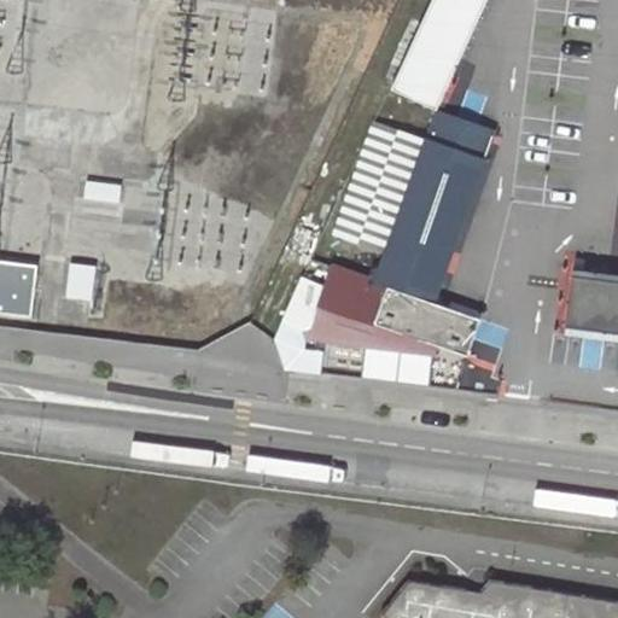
[(418,0),(382,88),(429,108),(472,0),(418,0)]
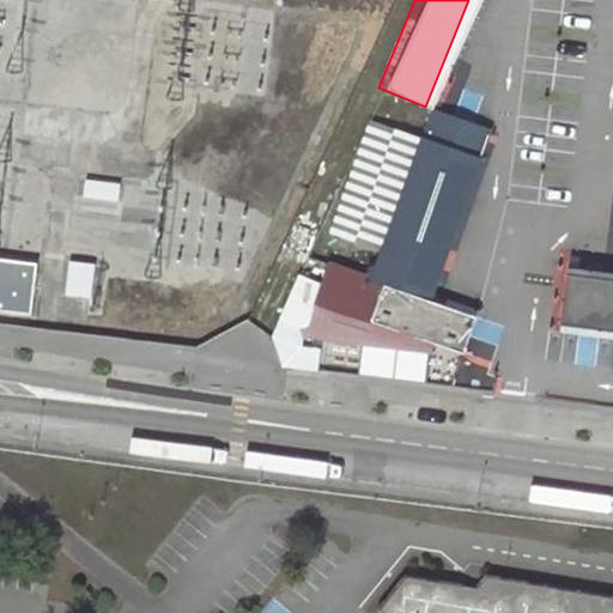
[(384,284),(371,321),(463,352),(477,315),(432,301),(490,128),(431,109),(371,279),(384,284)]
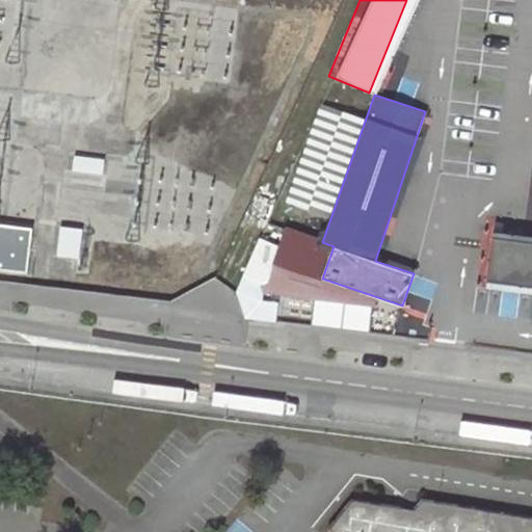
[(105,160),(72,156),(71,171),(103,175),(105,160)]
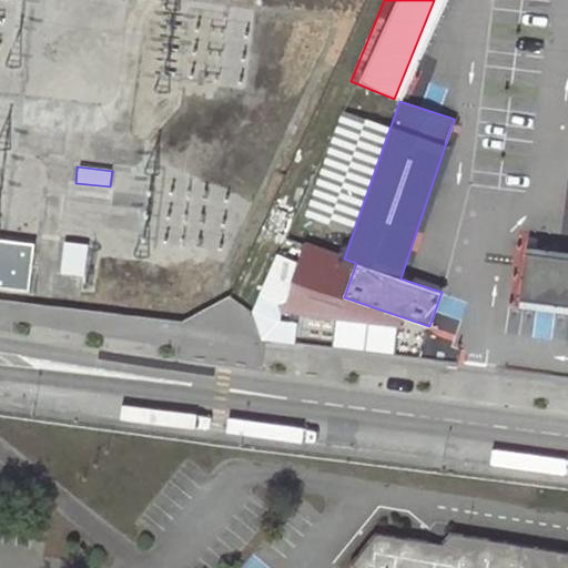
[(0,239),(0,288),(30,292),(36,243),(0,239)]
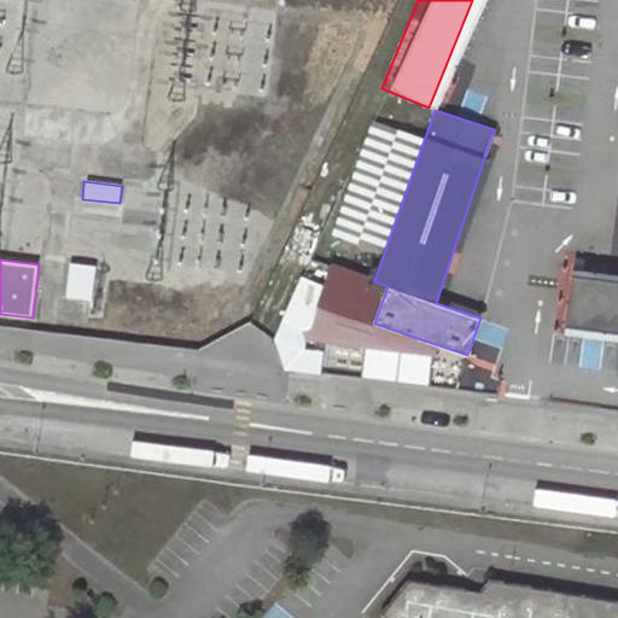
[(98,267),(70,263),(66,297),(93,301),(98,267)]
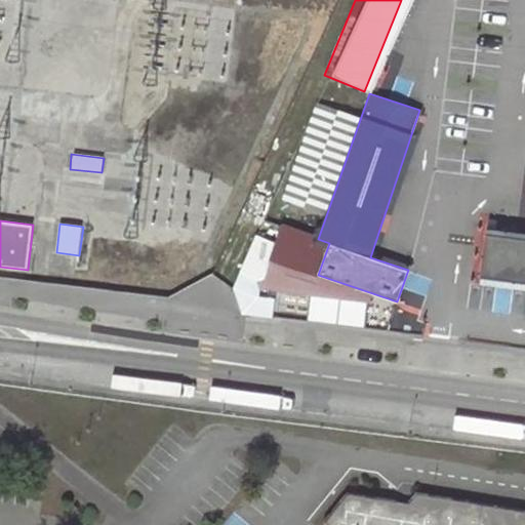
[(470,284),(524,285),(524,233),(472,232),(470,284)]
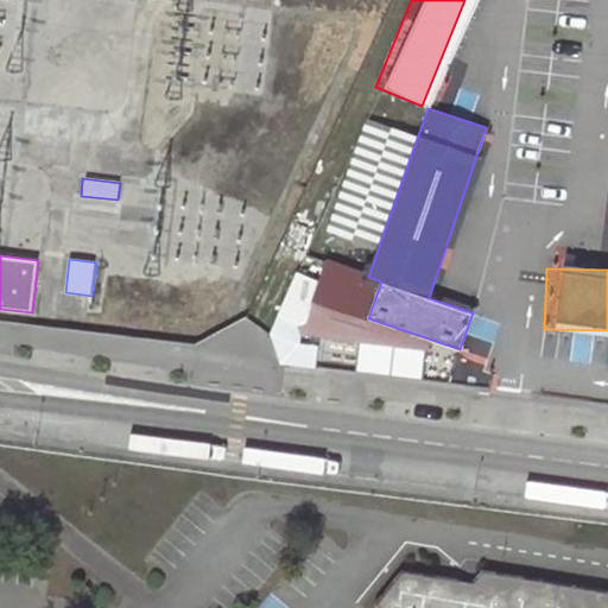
[(607,607),(607,584),(487,565),(477,575),(406,565),(380,596),(392,607),(607,607)]
